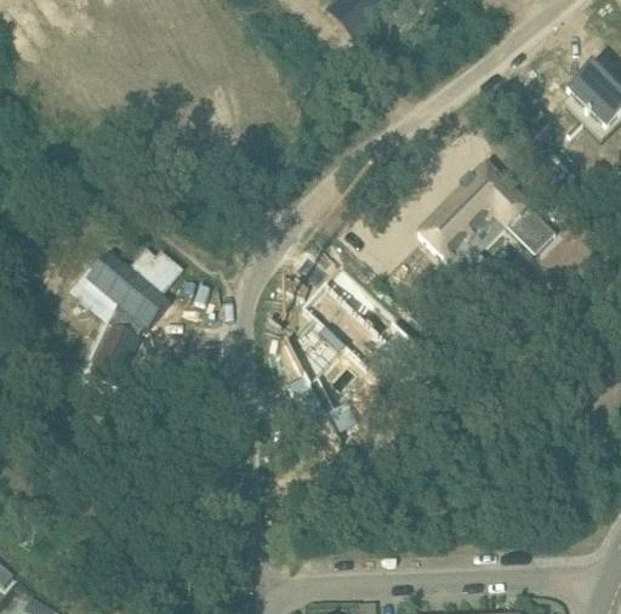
[(337,0),(329,7),(354,35),(383,9),(383,7),(386,0),(337,0)]
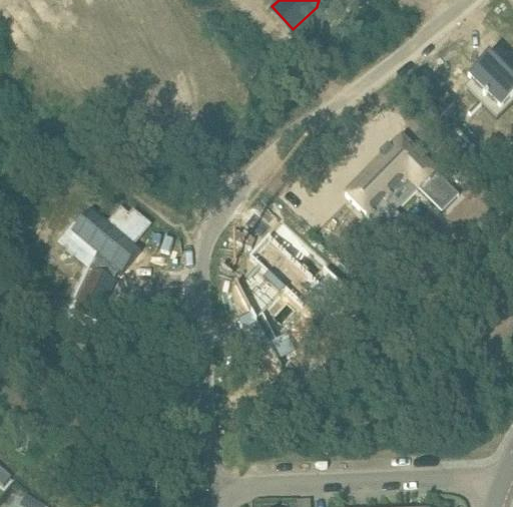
[(470,77),(464,84),(479,98),(468,109),(470,111),(481,100),(497,115),(512,98),(512,75),(512,77),(489,53),(467,74),(470,77)]
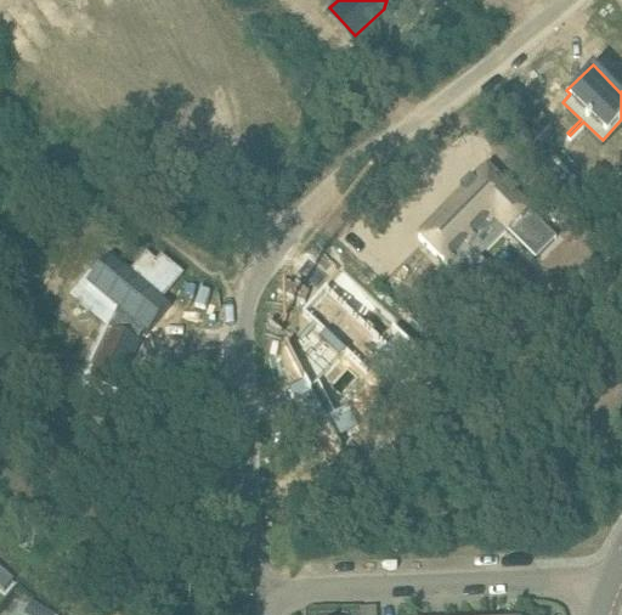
[(463,187),(418,232),(474,287),(495,266),(467,240),(495,212),(536,253),(557,232),(515,192),(519,188),(508,178),(504,180),(487,163),(473,178),(470,174),(459,185),(463,187)]
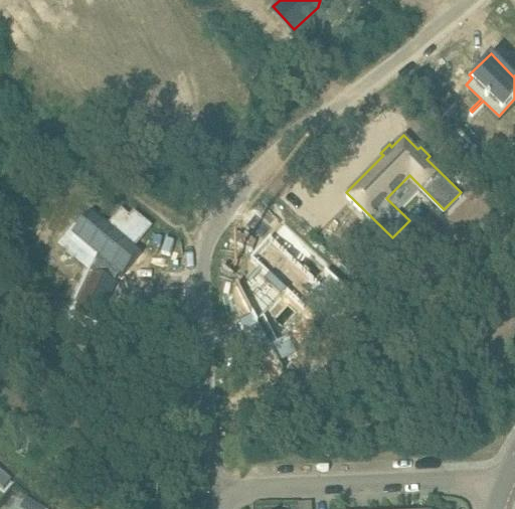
[(71,148),(63,158),(72,166),(80,156),(71,148)]
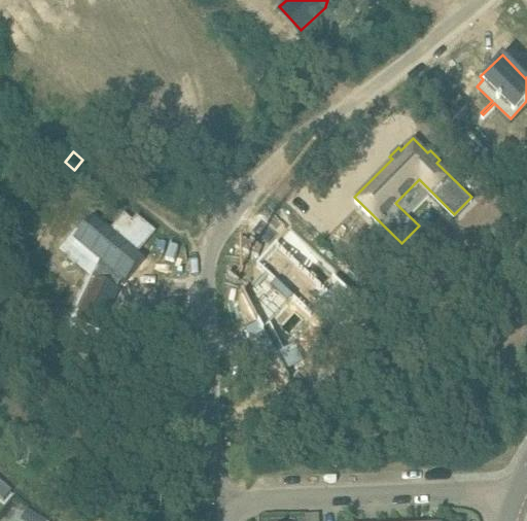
[(80,227),(73,235),(100,256),(107,263),(97,285),(90,281),(78,307),(76,312),(102,323),(119,285),(116,283),(112,281),(119,273),(123,276),(125,278),(146,254),(138,248),(155,228),(136,211),(133,216),(124,209),(110,224),(93,210),(79,226),(80,227)]
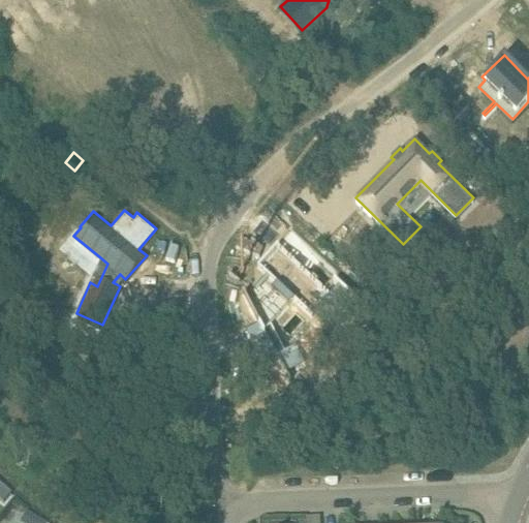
[(244,287),(242,288),(255,314),(258,318),(244,326),(249,335),(247,336),(255,350),(256,349),(261,359),(276,351),(278,357),(289,378),(291,377),(289,374),(287,370),(306,360),(296,339),(283,345),(281,341),(274,327),(271,321),(294,296),(299,300),(307,307),(312,311),(332,329),(339,321),(342,324),(354,311),(351,308),(359,301),(362,304),(368,309),(369,308),(339,279),(334,275),(333,276),(334,278),(338,281),(331,288),(327,285),(277,240),(257,262),(262,266),(267,270),(252,285),(256,289),(253,294),(252,295),(253,296),(256,299),(252,304),(250,299),(244,287)]
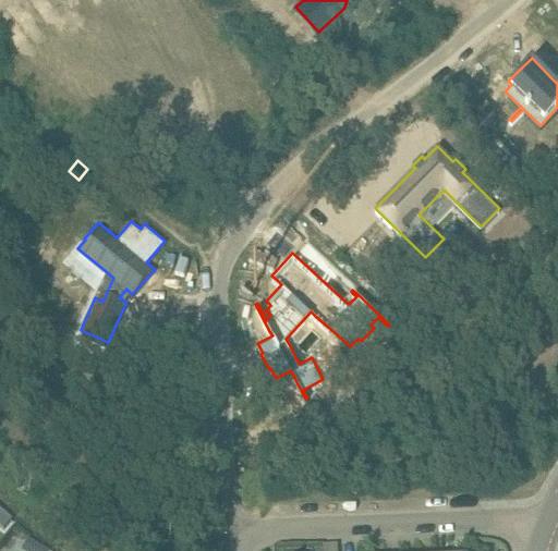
[(39,539),(32,550),(45,550),(49,546),(39,539)]
